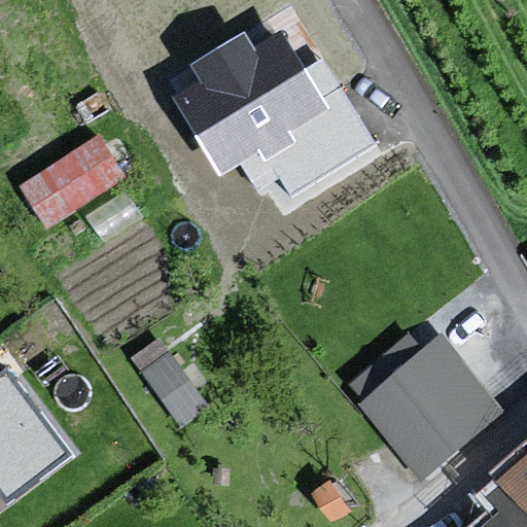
[(288,206),(380,148),(341,88),(324,99),(280,29),(259,42),(249,25),(186,64),(199,83),(172,100),(218,173),(234,163),(254,195),(274,182),(288,206)]
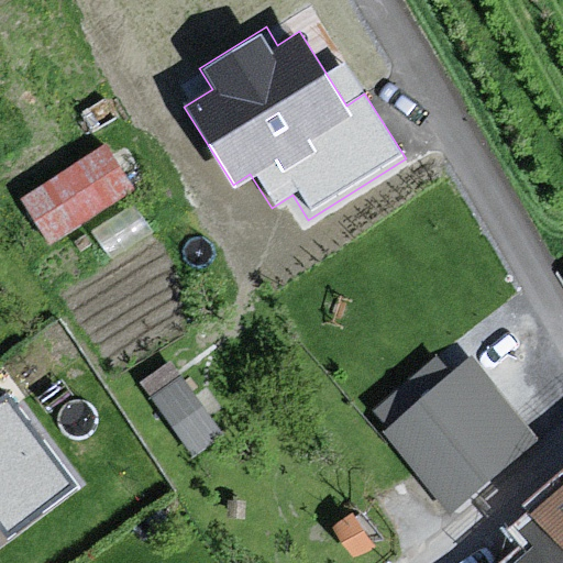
[(101,151),(7,200),(44,247),(125,191),(101,151)]
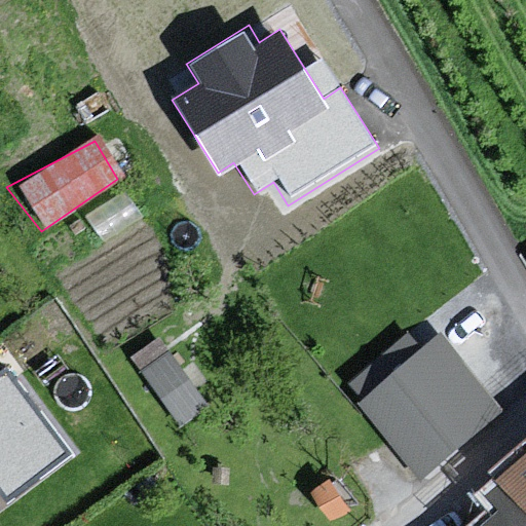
[(454,323),(344,404),(413,486),(511,406),(454,323)]
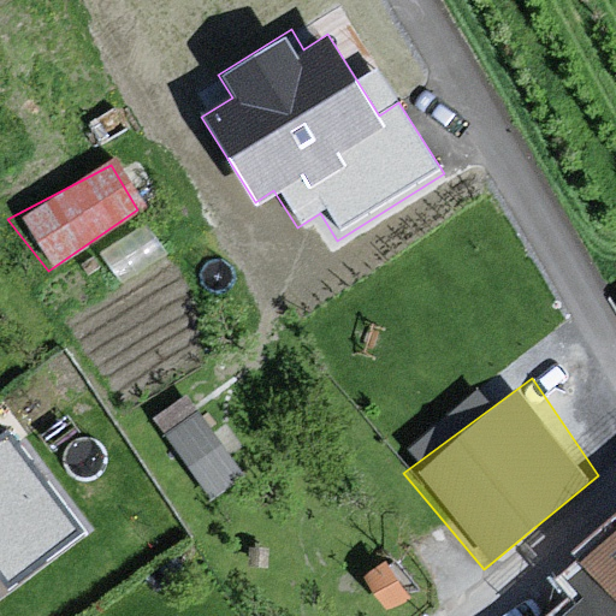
[(0,597),(87,532),(7,428),(0,433),(0,597)]
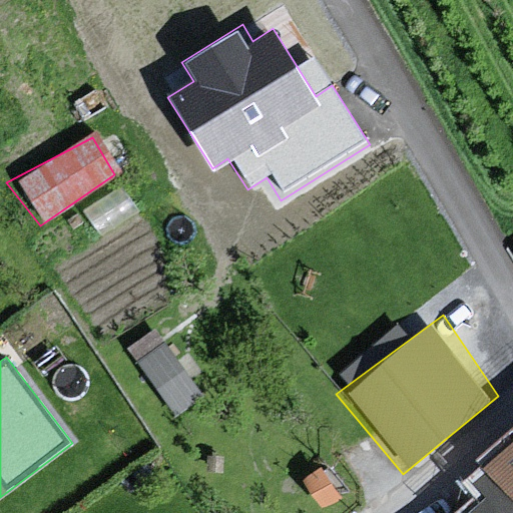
[(494,495),(475,512),(512,512),(512,448),(480,480),(494,495)]
